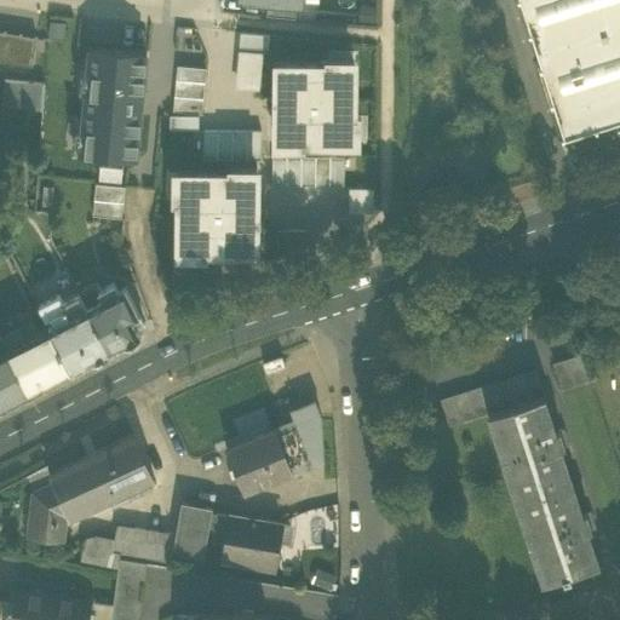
[(294,17),(296,4),(267,0),(265,15),(294,17)]
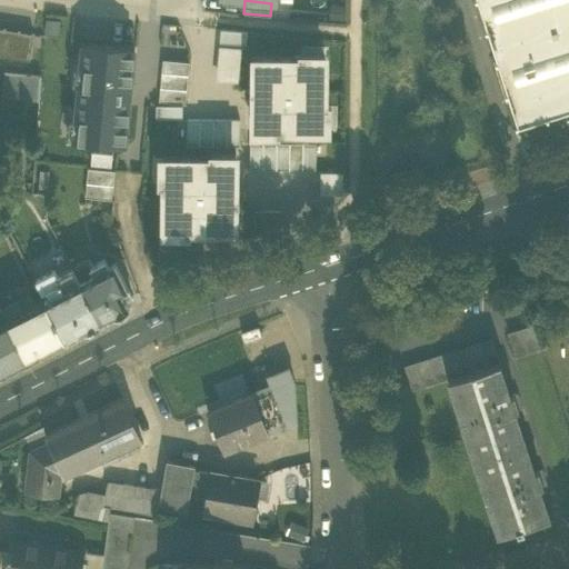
[(568,108),(568,0),(478,0),(518,125),(568,108)]
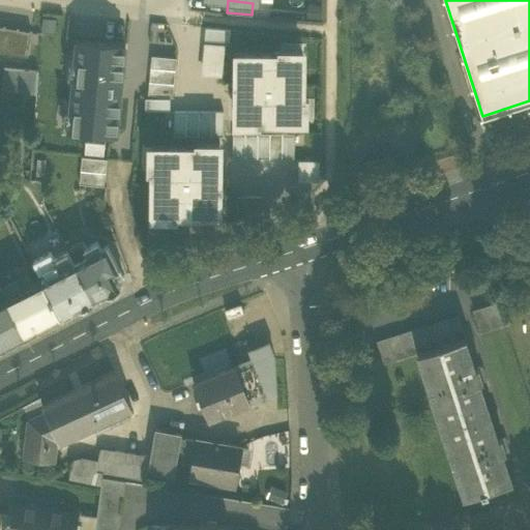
[(17,30),(3,28),(0,45),(0,52),(12,54),(17,30)]
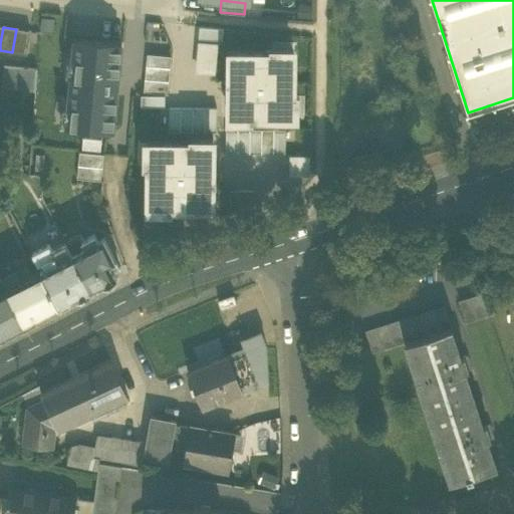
[(223,29),(199,27),(198,39),(222,41),(223,29)]
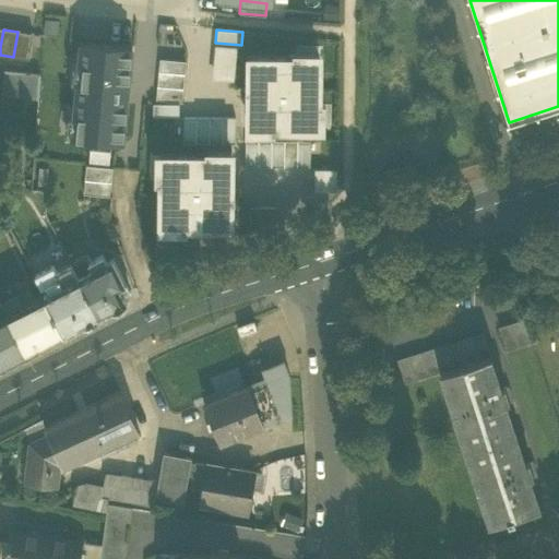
[(31,34),(18,32),(13,57),(26,59),(31,34)]
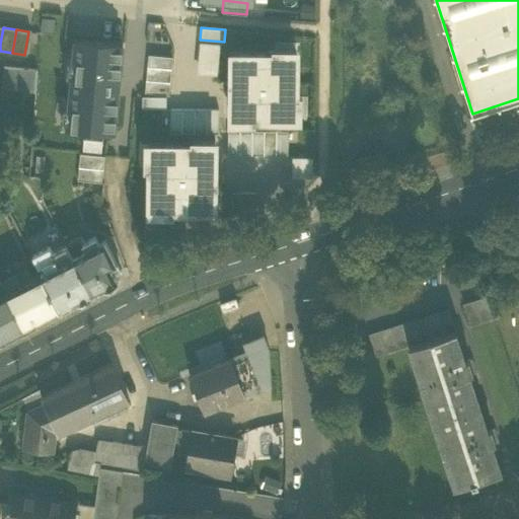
[(120,79),(123,44),(74,40),(72,63),(75,63),(74,77),(71,76),(68,109),(71,110),(69,125),(67,125),(66,128),(115,132),(118,95),(116,95),(117,78),(120,79)]
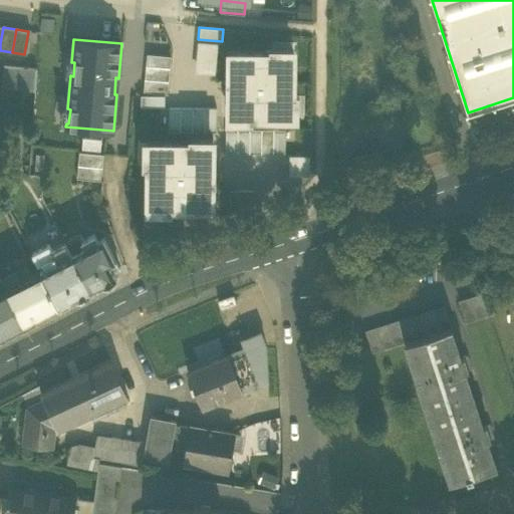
[(217,43),(201,41),(198,73),(214,74),(217,43)]
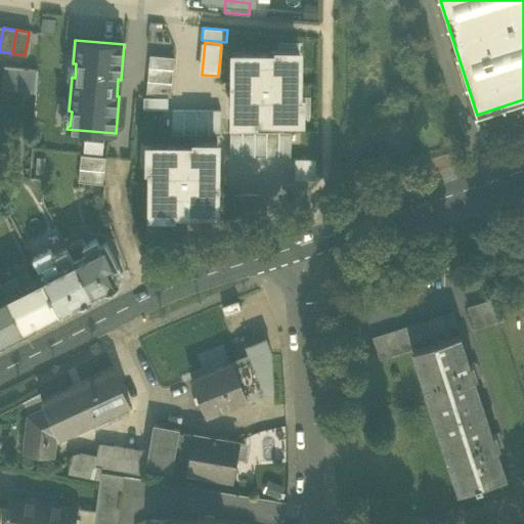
[(234,54),(233,119),(298,120),(299,54),(234,54)]
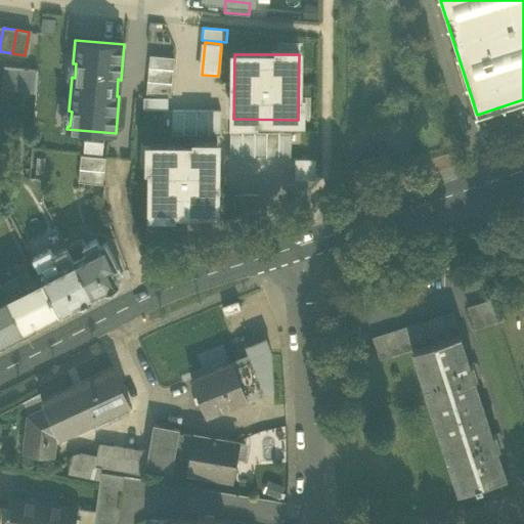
[(149,55),(146,94),(171,96),(174,57),(149,55)]
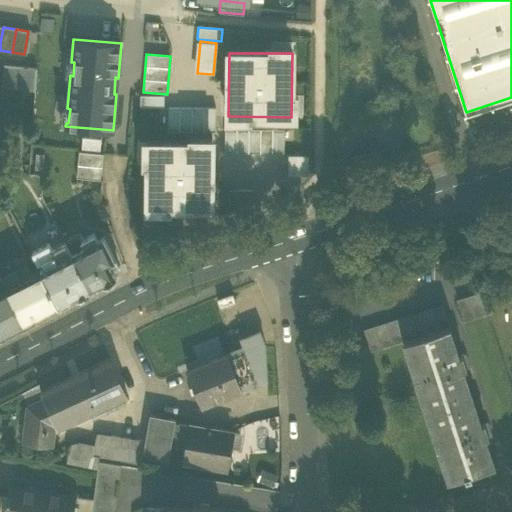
[(164,95),(140,94),(140,106),(164,106),(164,95)]
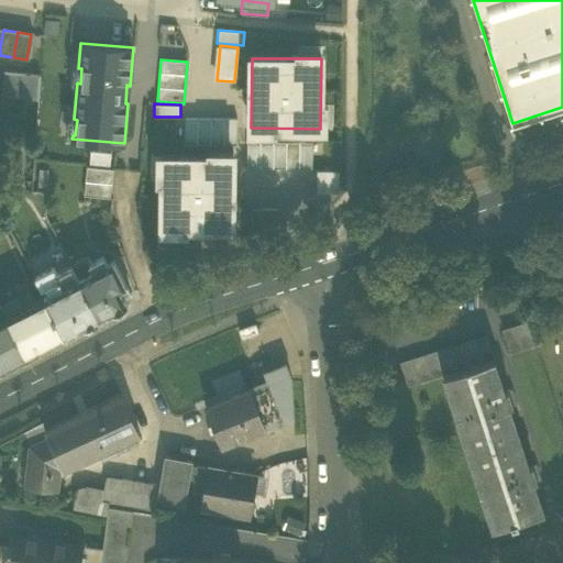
[(185,118),(185,144),(236,144),(236,118),(185,118)]
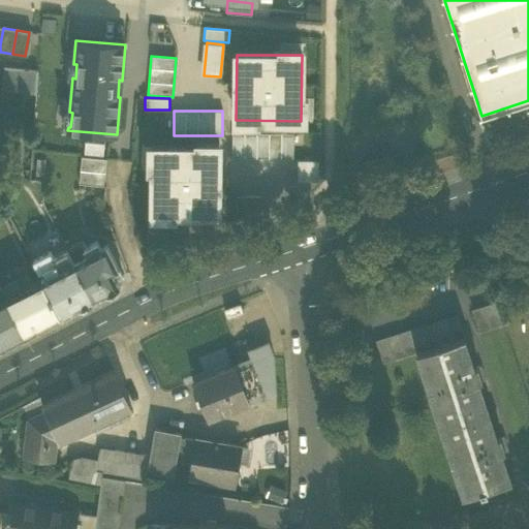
[(232,132),(232,157),(292,157),(293,133),(232,132)]
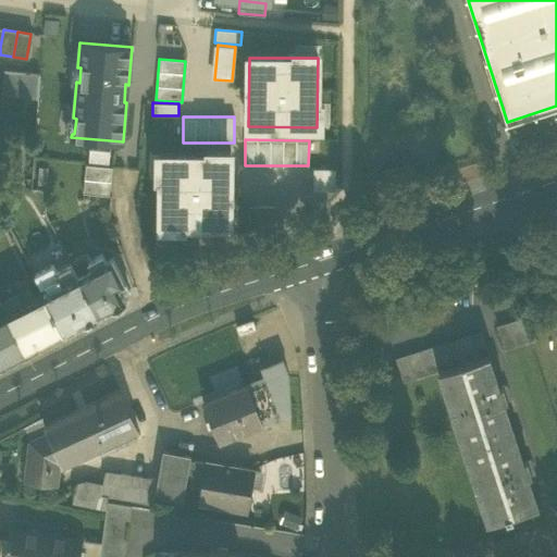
[(231,156),(161,155),(160,224),(230,225),(231,156)]
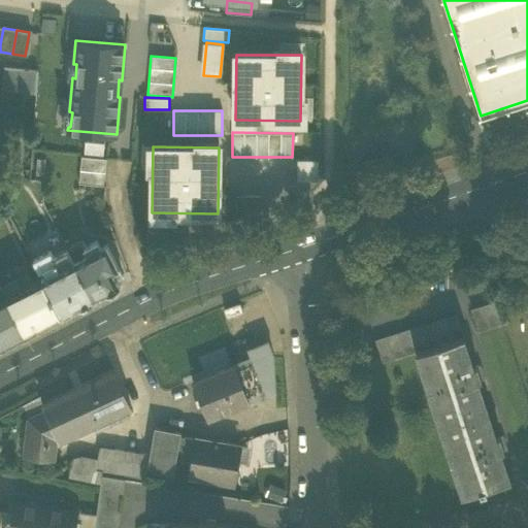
[(106,159),(81,156),(79,183),(103,185),(106,159)]
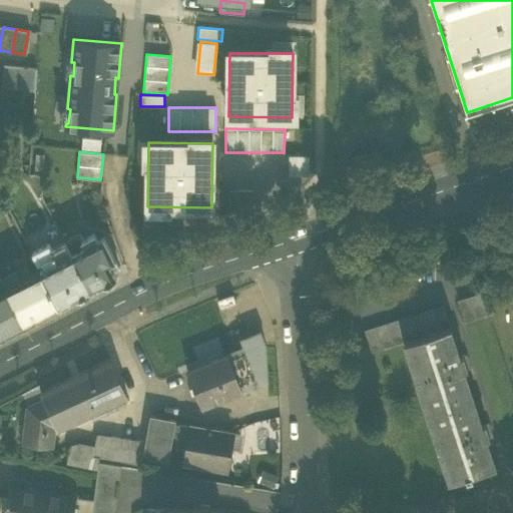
[(308,155),(292,155),(292,175),(307,175),(308,155)]
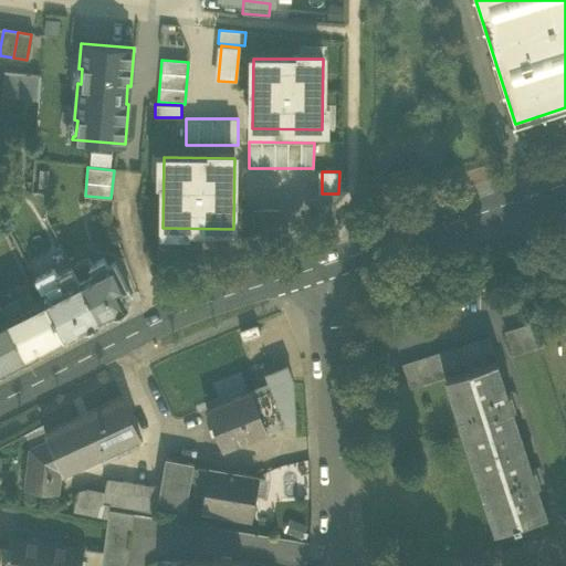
[(312,198),(312,220),(329,220),(329,198),(312,198)]
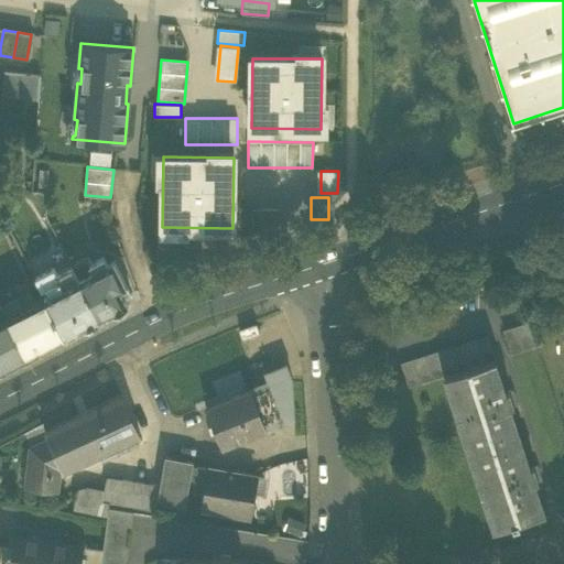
[(89,257),(72,266),(99,320),(112,313),(128,305),(123,297),(131,294),(114,260),(108,263),(105,256),(91,262),(89,257)]
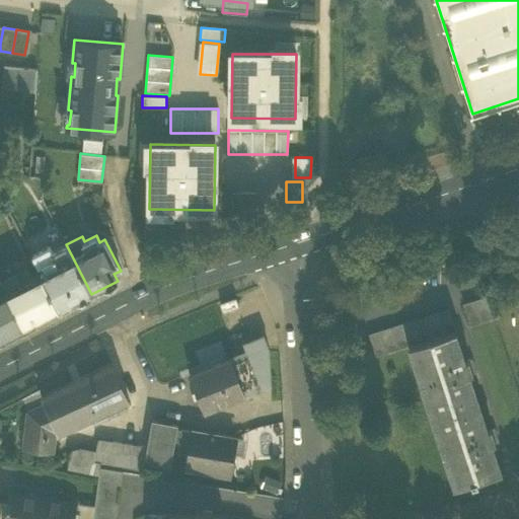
[(92,295),(91,294),(66,244),(53,251),(50,245),(31,254),(38,267),(43,264),(46,271),(41,273),(60,310),(92,295)]
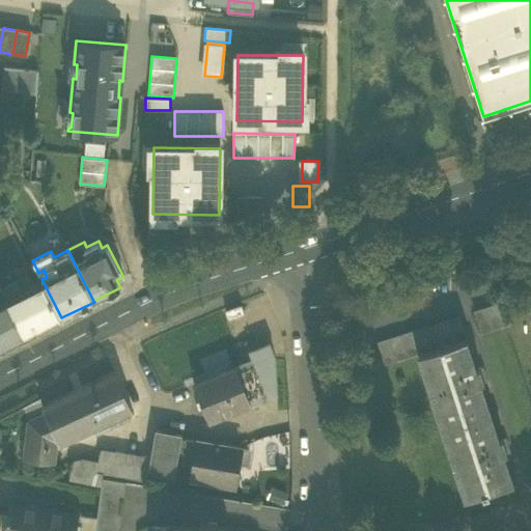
[(2,287),(6,297),(32,284),(28,275),(19,280),(18,279),(2,287)]
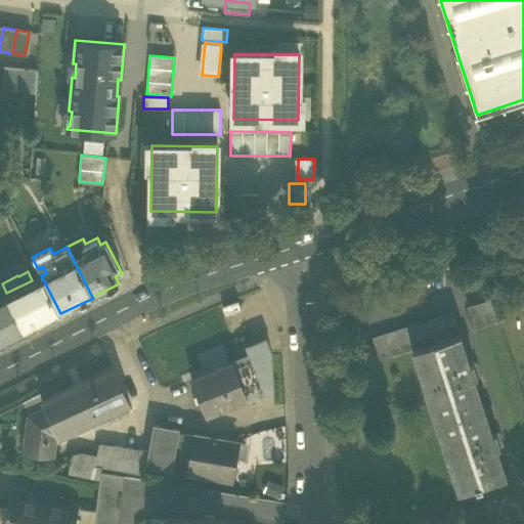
[(41,275),(32,280),(6,293),(26,331),(60,313),(41,275)]
